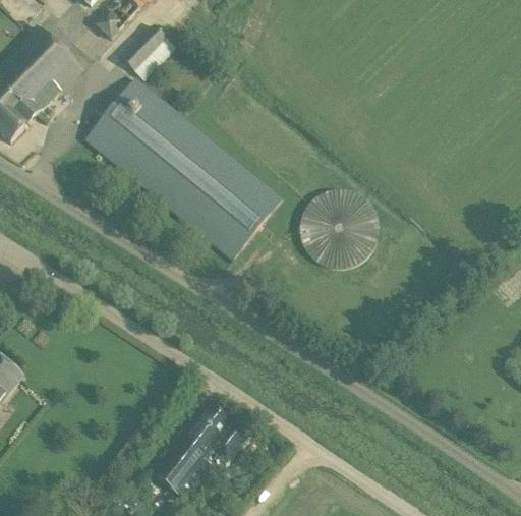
[(140,8),(148,0),(112,0),(94,20),(111,37),(139,7),(140,8)]
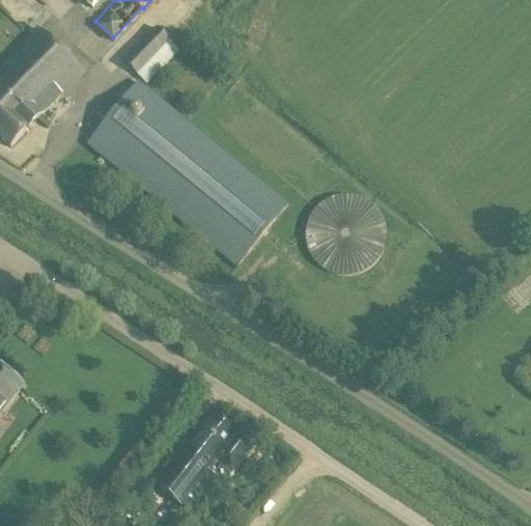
[(156,23),(122,58),(147,81),(180,46),(156,23)]
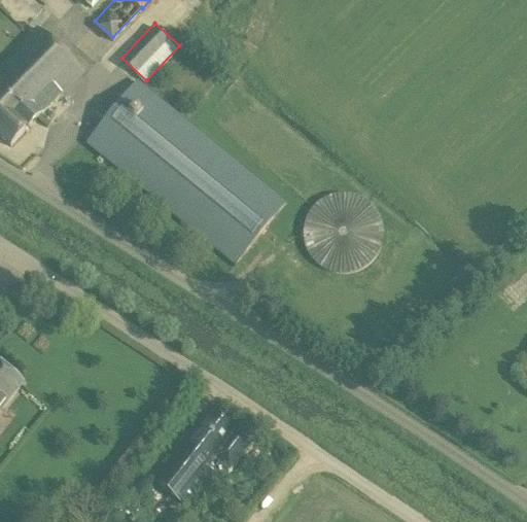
[(36,25),(0,65),(0,132),(10,141),(24,126),(25,126),(40,110),(40,109),(82,67),(36,25)]
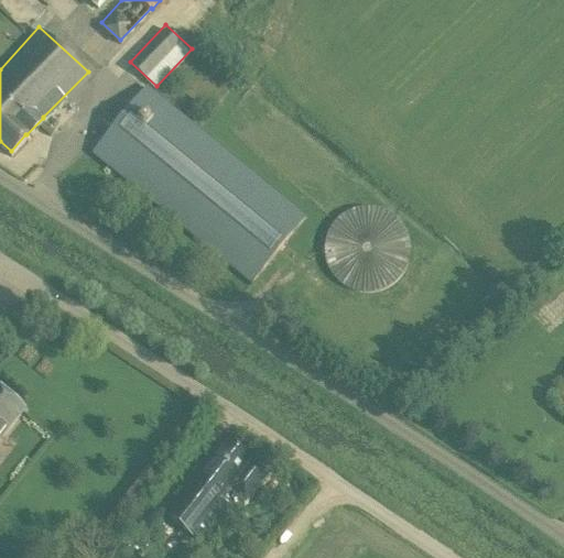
[(251,280),(305,214),(149,84),(95,150),(251,280)]
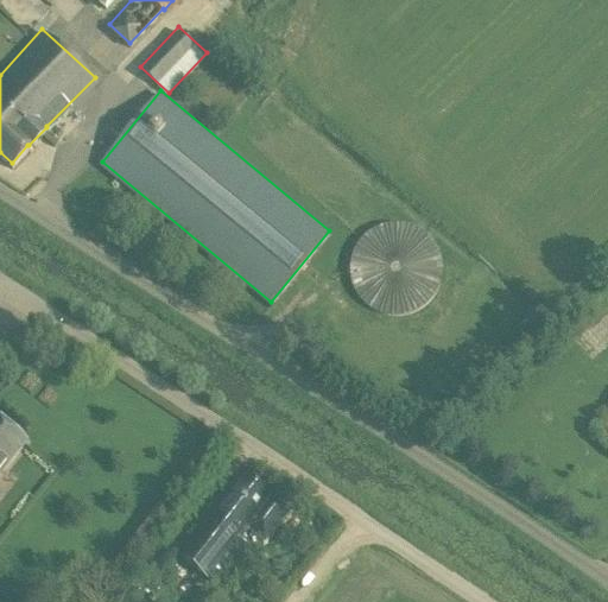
[(398,220),(396,220),(391,220),(387,221),(382,222),(377,223),(372,226),(367,229),(365,232),(360,236),(358,239),(356,241),(354,245),(353,247),(352,251),(350,253),(350,257),(349,260),(349,263),(349,266),(349,268),(349,272),(349,274),(350,278),(350,280),(352,283),(354,287),(355,290),(358,293),(361,298),(363,299),(365,302),(369,305),(373,306),(375,308),(378,309),(381,310),(387,312),(391,312),(393,312),(397,312),(400,312),(406,311),(410,310),(412,309),(416,308),(418,306),(420,305),(423,303),(425,302),(428,299),(431,296),(435,291),(436,290),(438,285),(438,283),(439,280),(441,277),(441,274),(442,272),(442,268),(442,266),(442,263),(442,259),(441,257),(439,253),(439,251),(438,247),(436,245),(435,241),(432,239),(431,236),(429,234),(426,232),(424,229),(422,228),(416,225),(411,222),(409,221),(403,220),(398,220)]
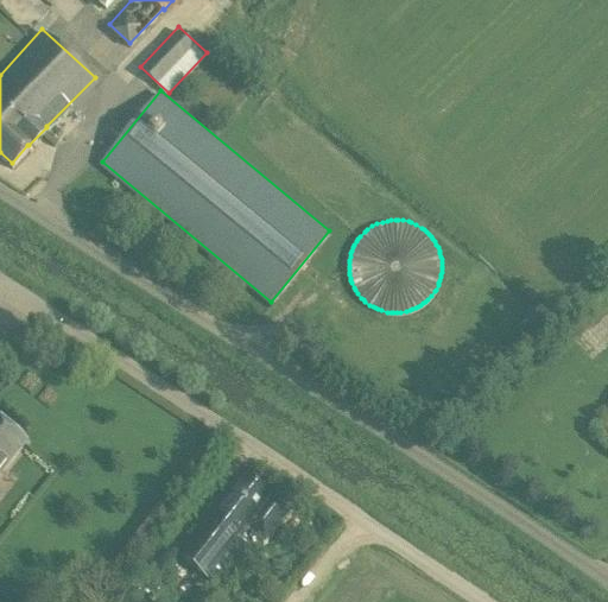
[(0,473),(30,436),(0,412),(0,473)]
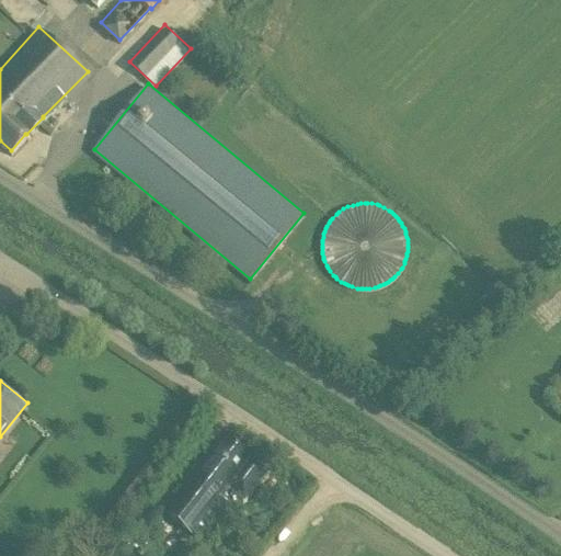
[(230,485),(244,496),(268,466),(224,431),(163,508),(198,535),(213,517),(216,520),(220,514),(217,511),(227,499),(221,495),(230,485)]
